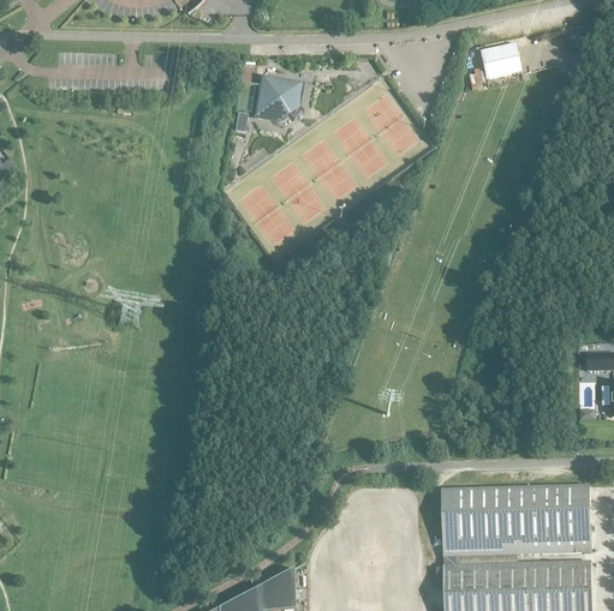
[(514,42),(478,49),(486,78),(520,70),(514,42)]
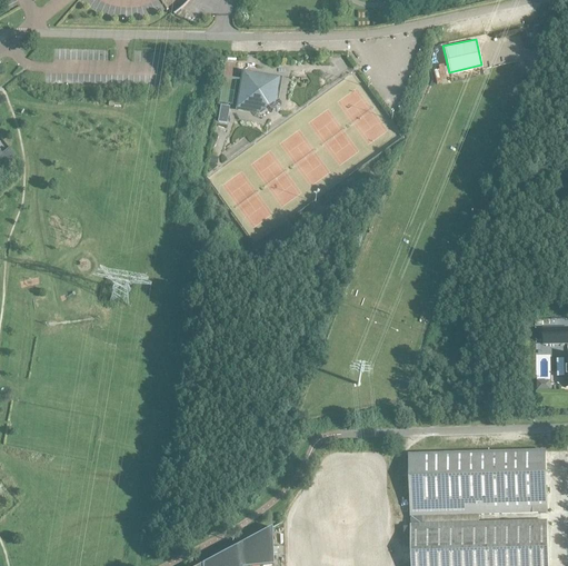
[(278,75),(241,69),(236,106),(253,108),(275,93),(278,75)]
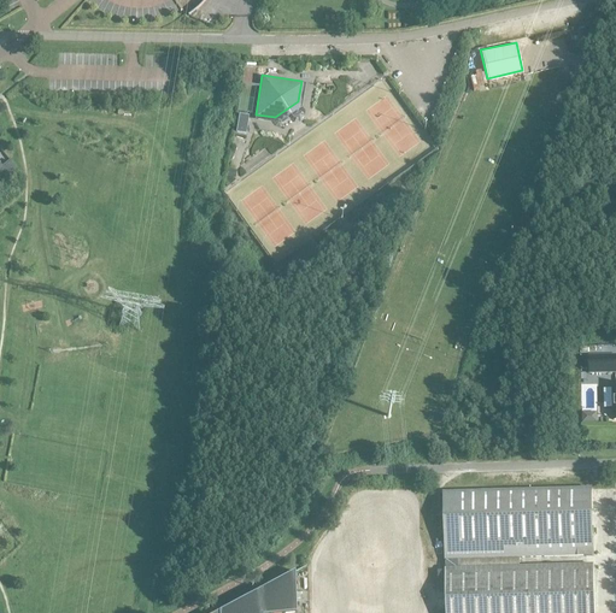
[(238,112),(235,130),(245,131),(247,113),(238,112)]
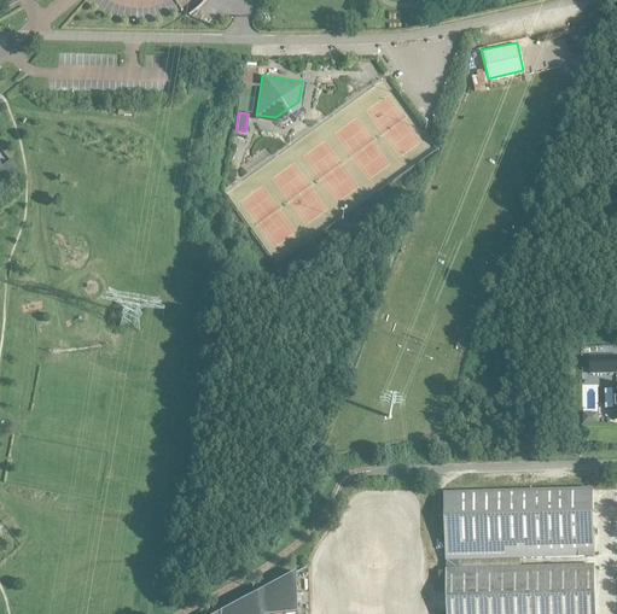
[(16,167),(9,158),(0,165),(7,174),(16,167)]
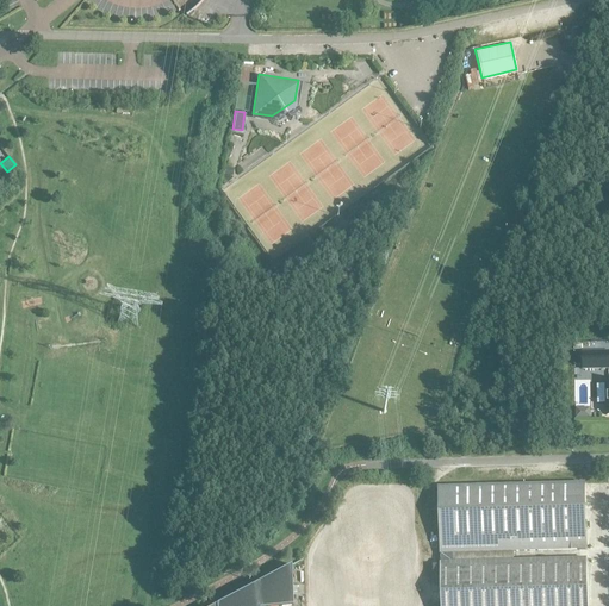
[(608,364),(608,348),(582,350),(582,366),(608,364)]
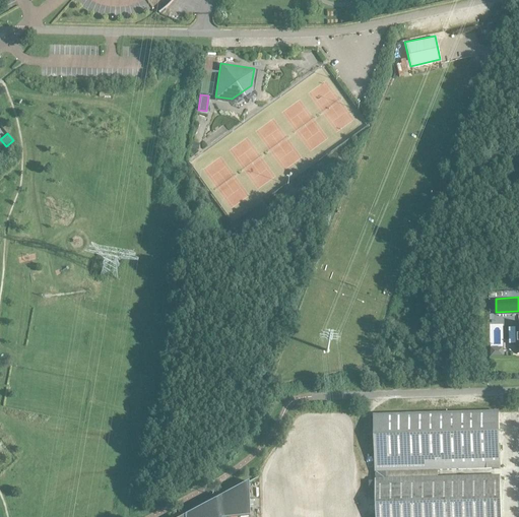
[(498,410),(373,413),(375,469),(499,466),(498,410)]
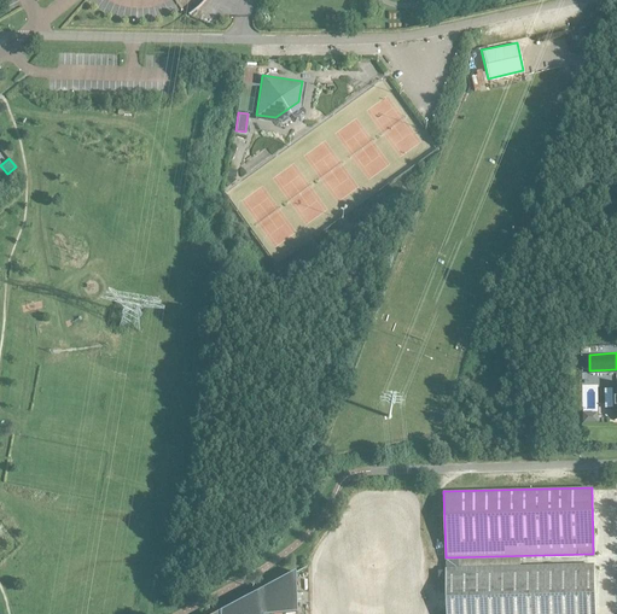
[(446,613),(594,613),(593,562),(444,567),(446,613)]
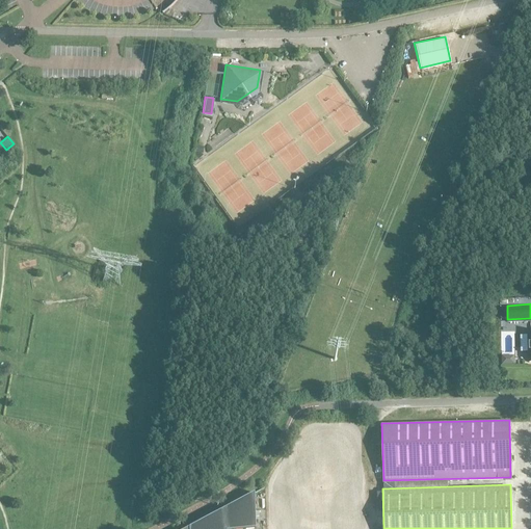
[(223,507),(224,528),(231,528),(255,527),(254,491),(223,507)]
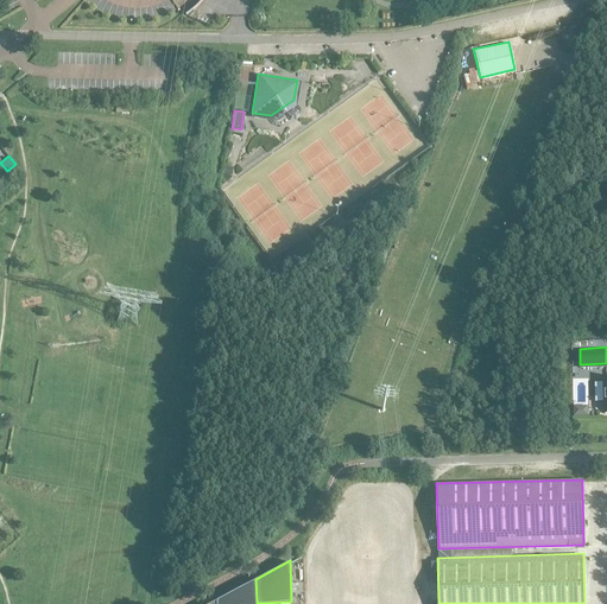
[(257,603),(255,579),(214,601),(214,603),(257,603)]
